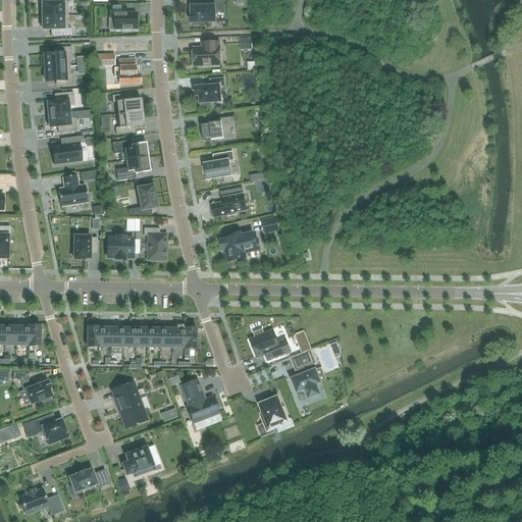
[(42,16),(67,16),(68,16),(67,3),(70,3),(69,0),(52,0),(53,3),(42,3),(42,6),(40,6),(40,12),(42,12),(42,16)]
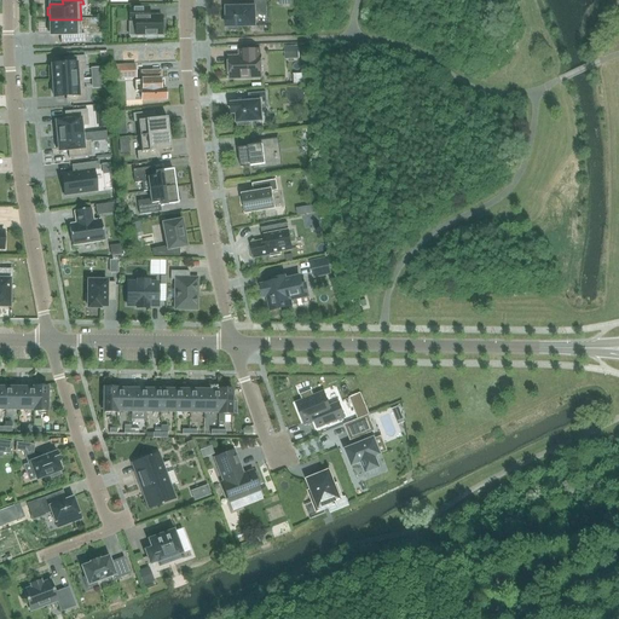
[(249,0),(250,7),(226,9),(226,18),(226,28),(230,28),(230,30),(238,30),(238,28),(255,27),(255,16),(266,16),(265,0),(249,0)]
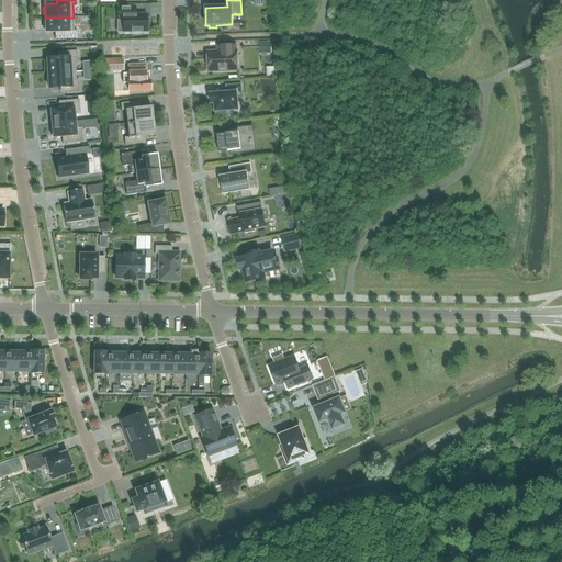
[(135,7),(116,8),(116,20),(122,20),(122,32),(132,32),(132,34),(141,34),(141,32),(146,32),(146,27),(148,27),(148,19),(146,19),(146,14),(135,14),(135,7)]
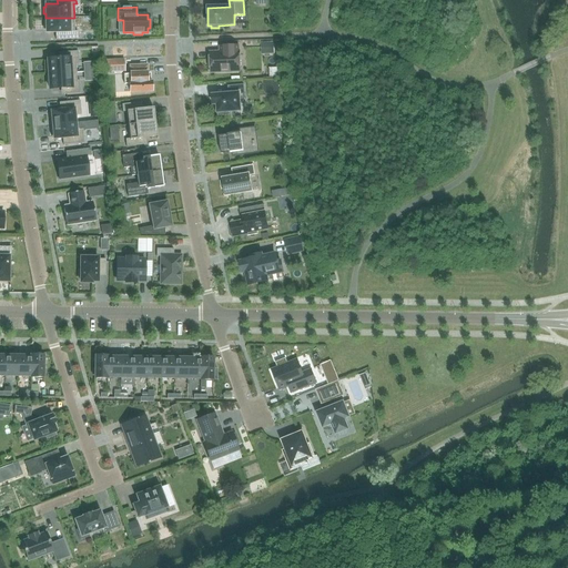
[(73,18),(46,18),(46,23),(43,23),(43,30),(46,30),(46,32),(58,32),(58,40),(77,39),(77,31),(74,31),(73,18)]
